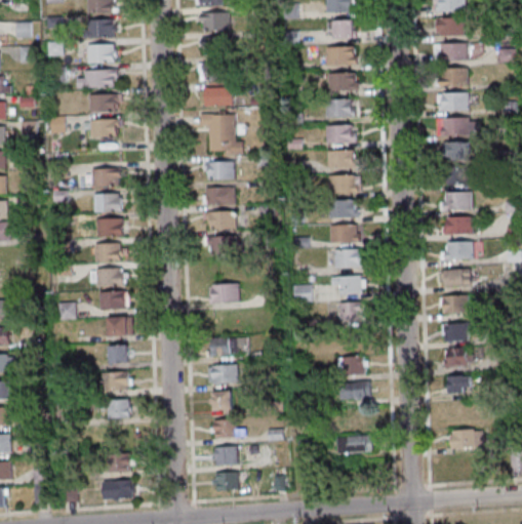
[(86,0),(86,13),(116,13),(116,0),(86,0)]
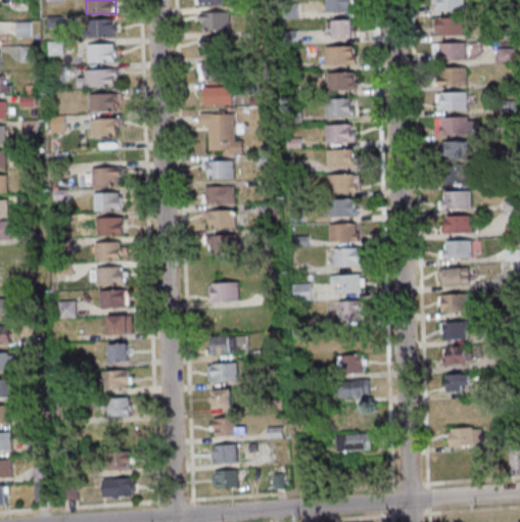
[(323,0),(323,12),(352,12),(352,0),(323,0)]
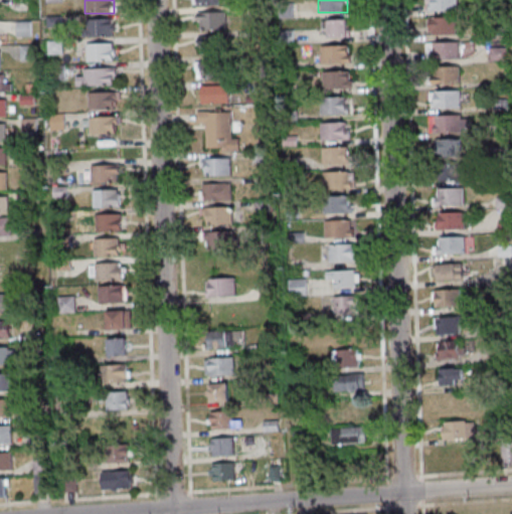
[(456,12),(456,0),(422,0),(423,12),(456,12)]
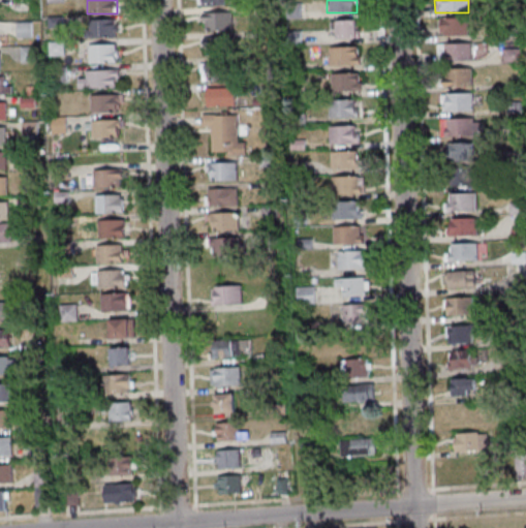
[(231,13),(202,13),(202,31),(231,31),(231,13)]
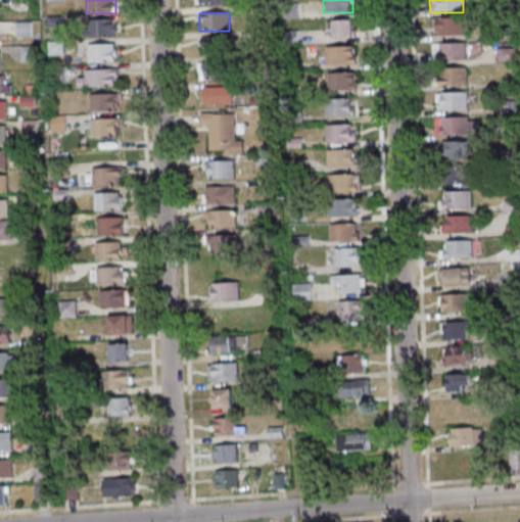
[(463,35),(463,17),(432,17),(432,35),(463,35)]
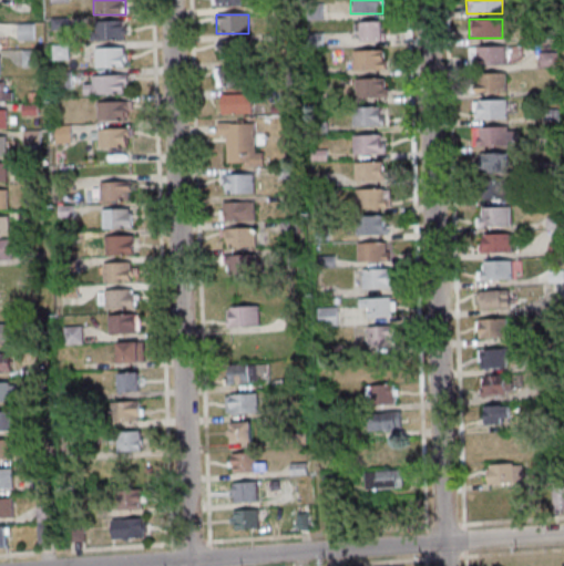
[(94,41),(125,41),(125,21),(94,21),(94,41)]
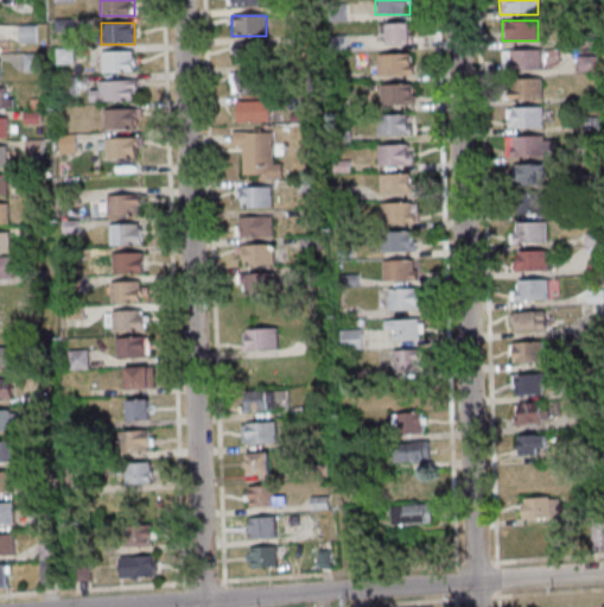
[(411,45),(411,24),(379,24),(379,45),(411,45)]
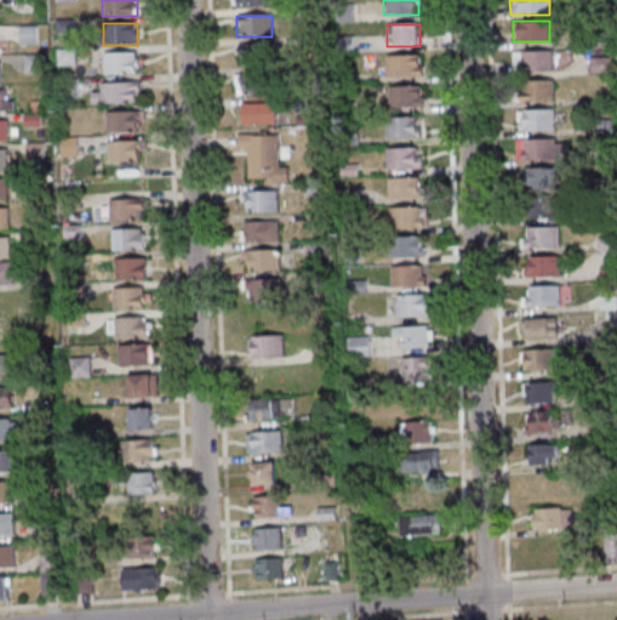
[(238,64),(268,64),(268,45),(238,45),(238,64)]
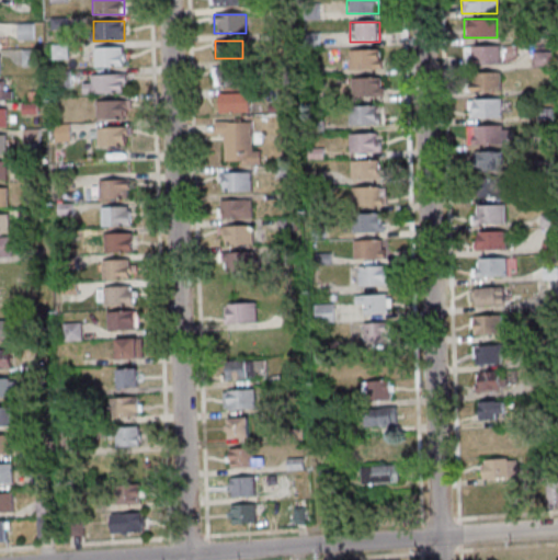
[(464,65),(498,65),(498,46),(464,46),(464,65)]
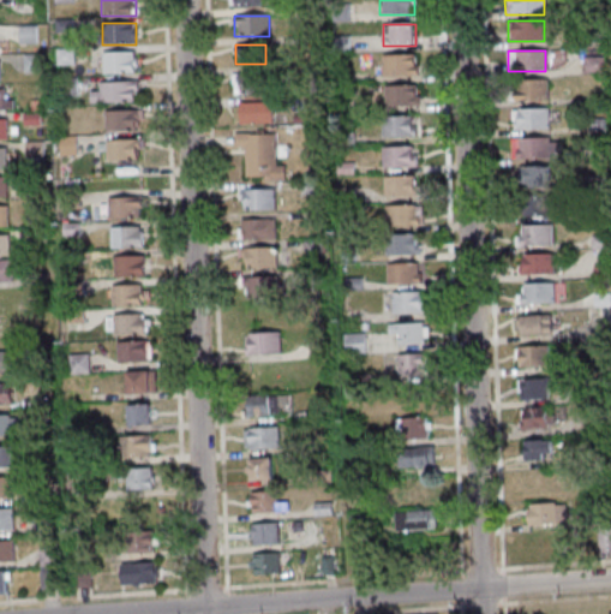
[(136,75),(136,53),(101,53),(101,75),(136,75)]
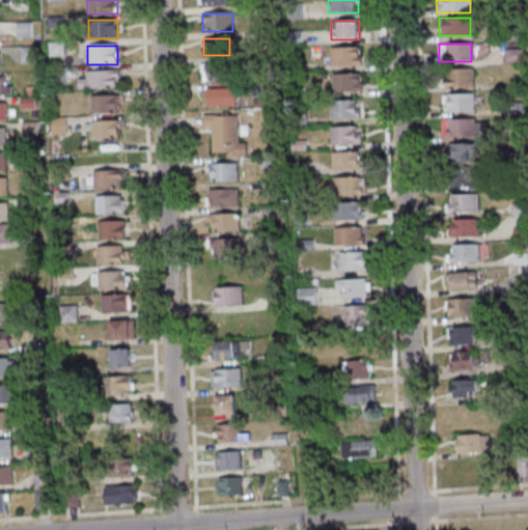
[(19,62),(34,62),(34,48),(19,48),(19,62)]
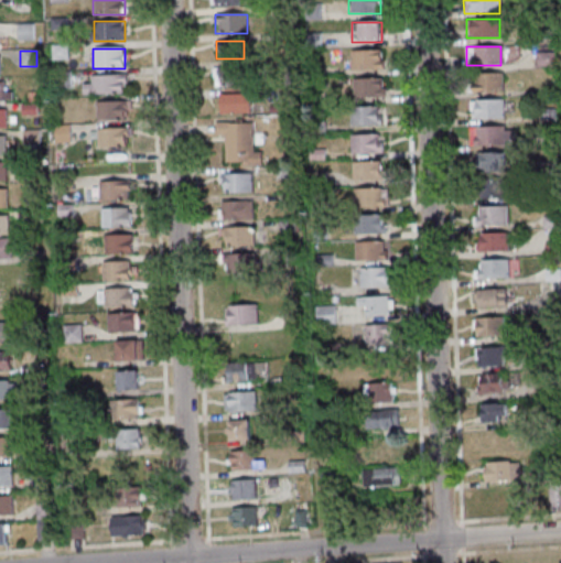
[(348,51),(348,71),(385,71),(385,51),(348,51)]
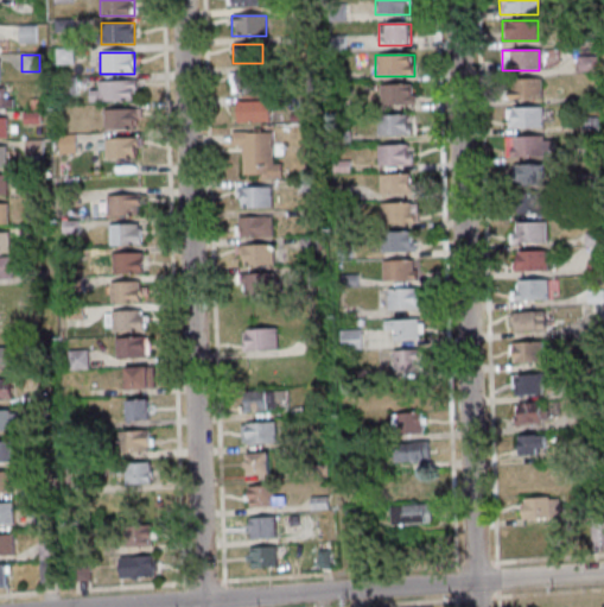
[(229,93),(265,93),(265,73),(229,73),(229,93)]
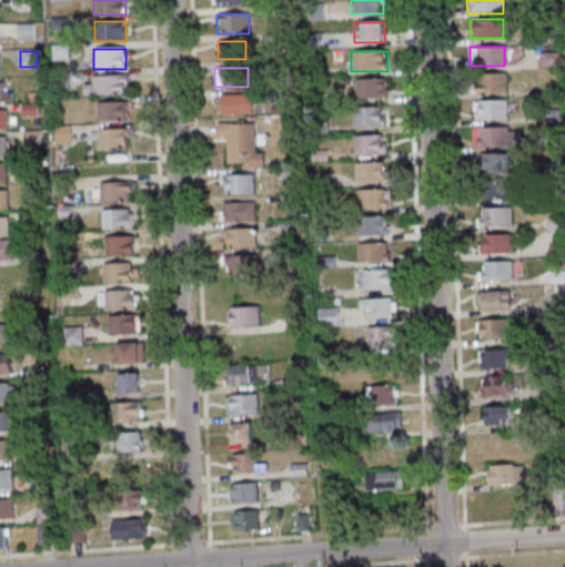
[(505,92),(505,73),(476,73),(476,92),(505,92)]
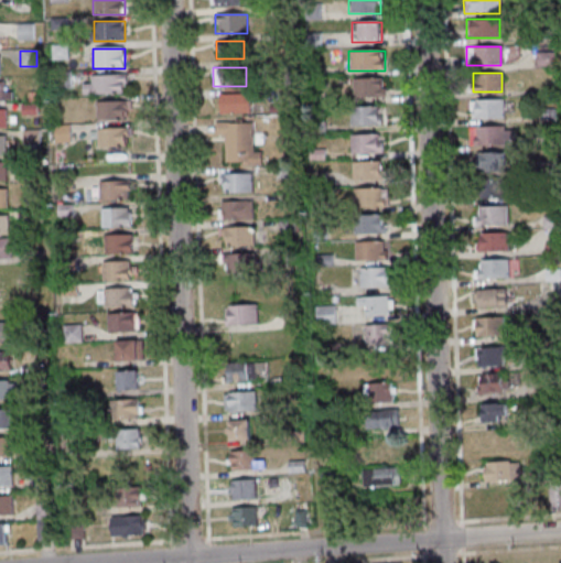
[(125,77),(85,77),(85,96),(125,96),(125,77)]
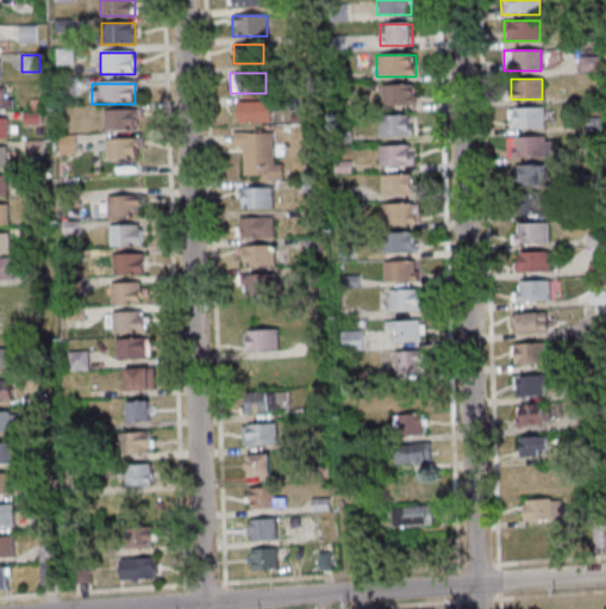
[(416,106),(416,85),(380,85),(380,106),(416,106)]
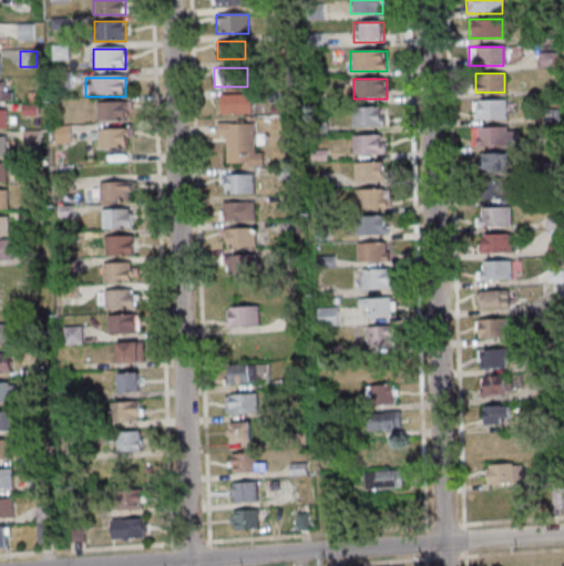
[(250,94),(216,94),(216,114),(250,114),(250,94)]
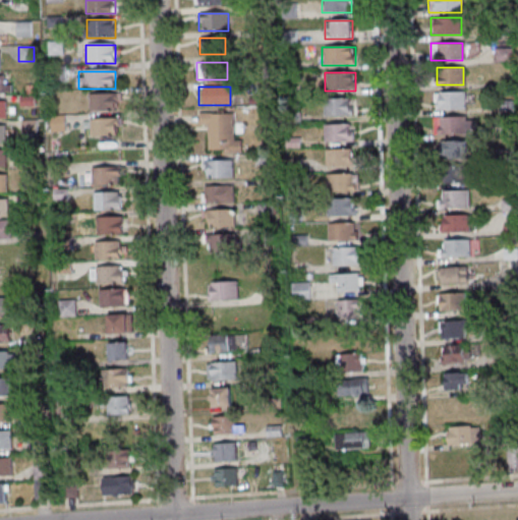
[(434,92),(434,109),(464,109),(464,92),(434,92)]
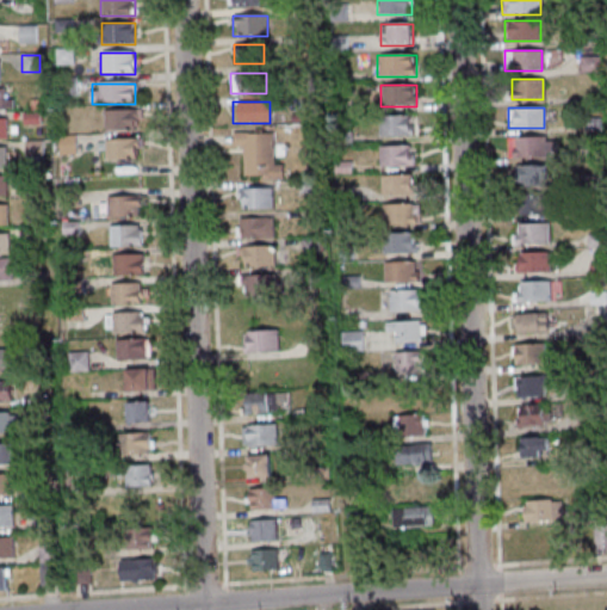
[(103,131),(138,131),(138,112),(103,112),(103,131)]
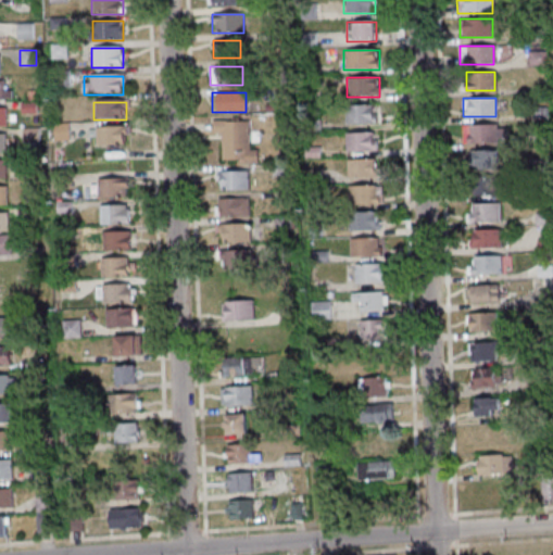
[(344,124),(377,124),(377,104),(344,105),(344,124)]
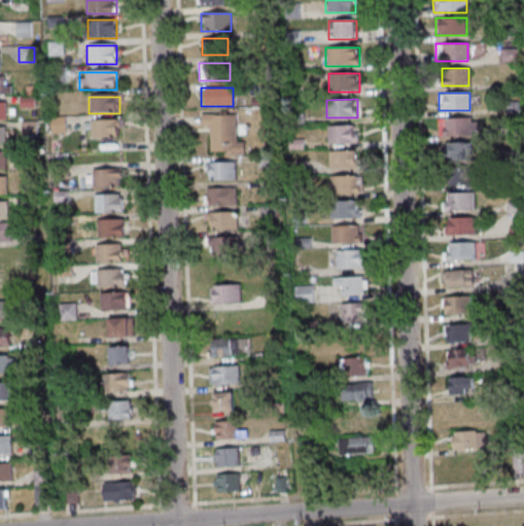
[(245,154),(245,139),(242,139),(242,127),(235,127),(235,114),(201,114),(201,127),(210,128),(210,154),(245,154)]
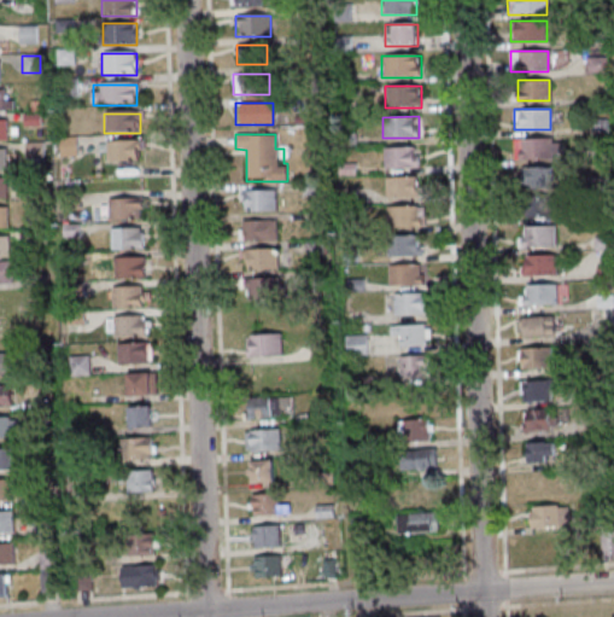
[(562,138),(512,138),(512,158),(562,158),(562,138)]
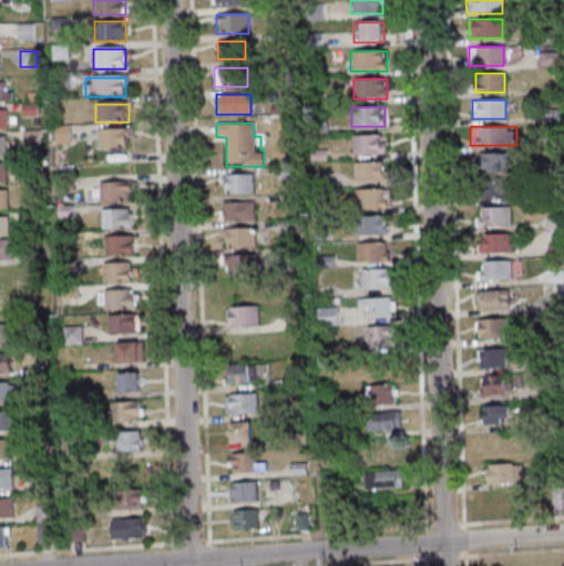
[(127,131),(95,131),(95,150),(127,150),(127,131)]
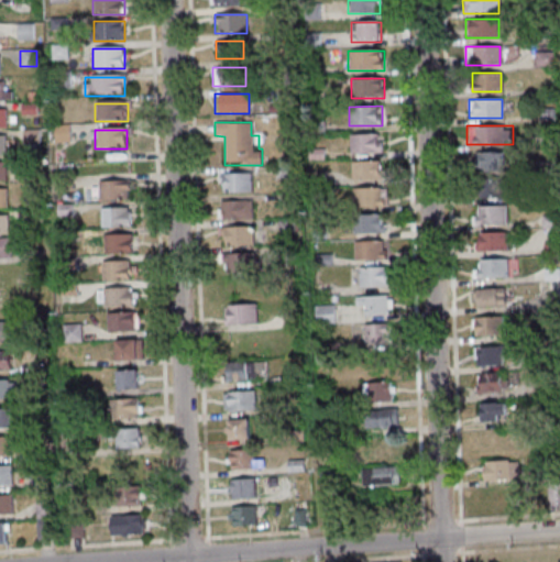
[(383,153),(383,134),(349,134),(349,153),(383,153)]
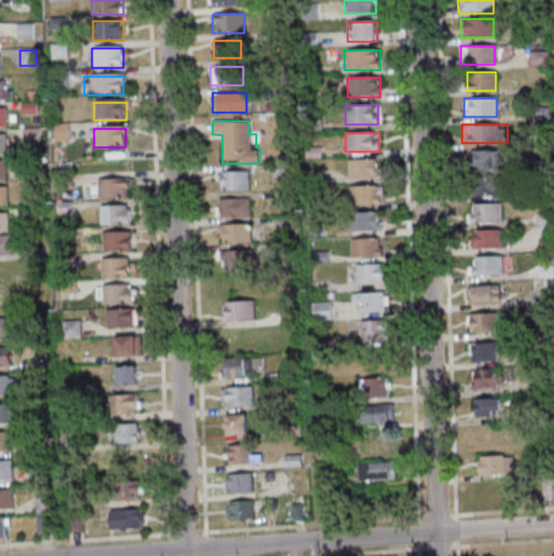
[(499,150),(470,150),(470,171),(499,171),(499,150)]
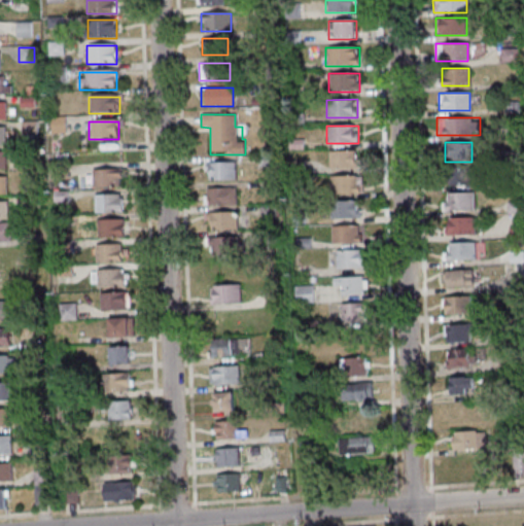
[(359,151),(328,151),(328,170),(359,170),(359,151)]
